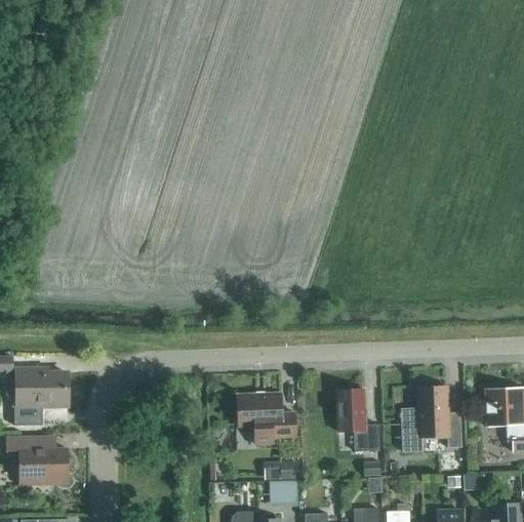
[(0,369),(12,369),(12,355),(0,355),(0,369)]
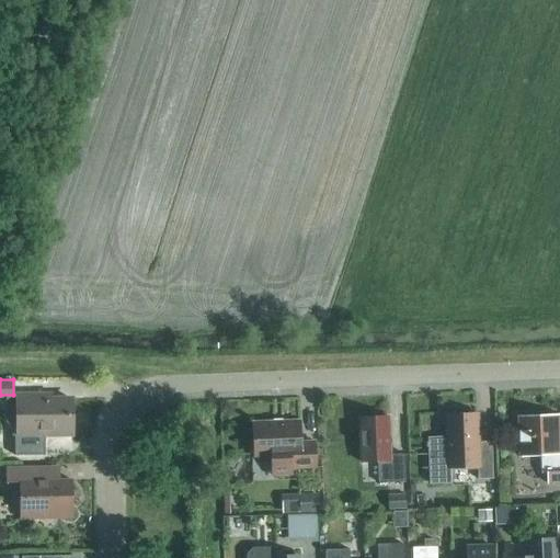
[(40,397),(40,393),(18,393),(19,434),(70,433),(70,444),(71,444),(70,397),(40,397)]
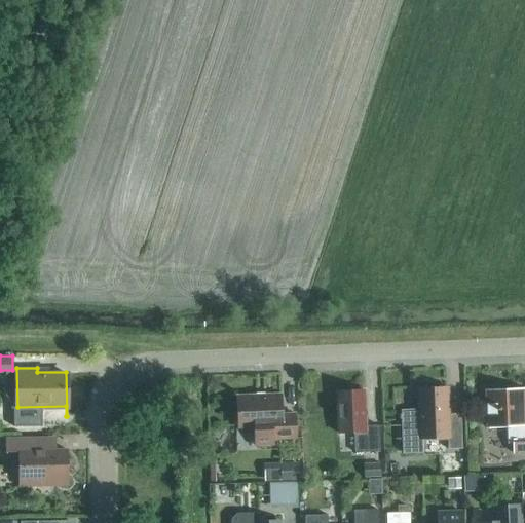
[(448,413),(446,385),(419,386),(419,408),(401,408),(401,413),(399,413),(400,417),(401,417),(402,452),(422,452),(421,437),(448,436),(448,447),(462,447),(461,412),(448,413)]
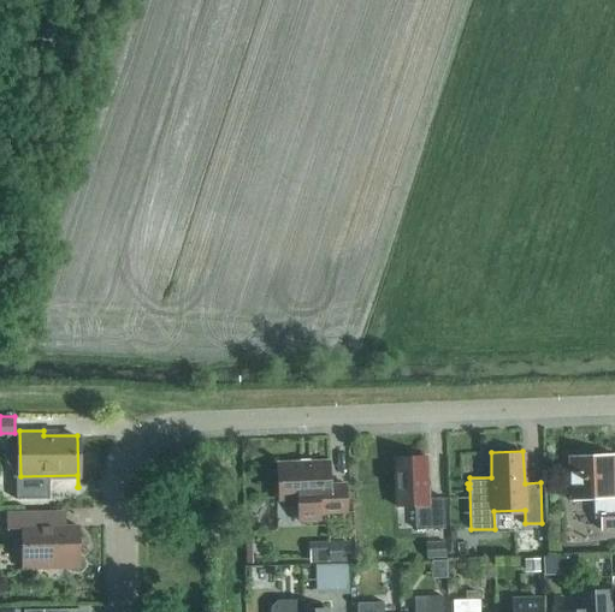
[(614,470),(614,452),(568,455),(571,499),(593,498),(595,517),(599,517),(601,528),(614,527),(614,470)]
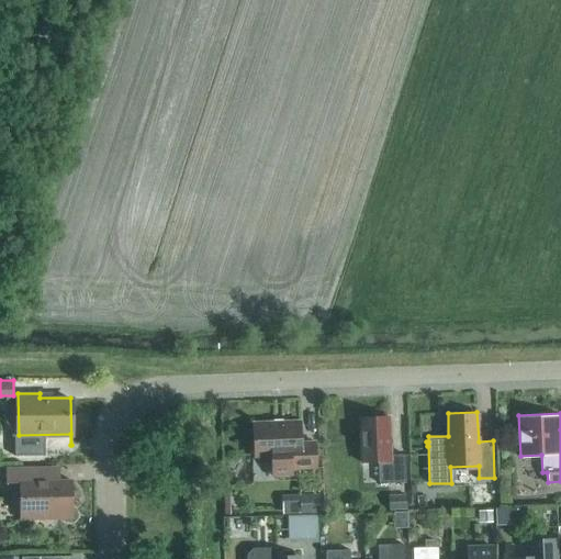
[(405,454),(391,454),(390,415),(359,416),(361,461),(379,460),(380,482),(406,481),(405,454)]
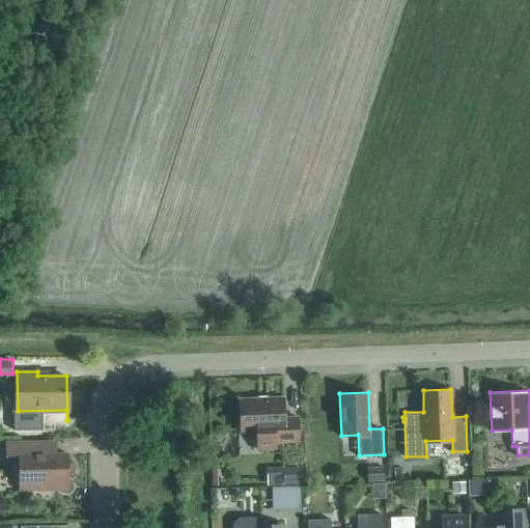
[(284,417),(283,396),(240,398),(241,431),(256,429),(257,449),(277,448),(277,442),(299,441),(298,416),(284,417)]
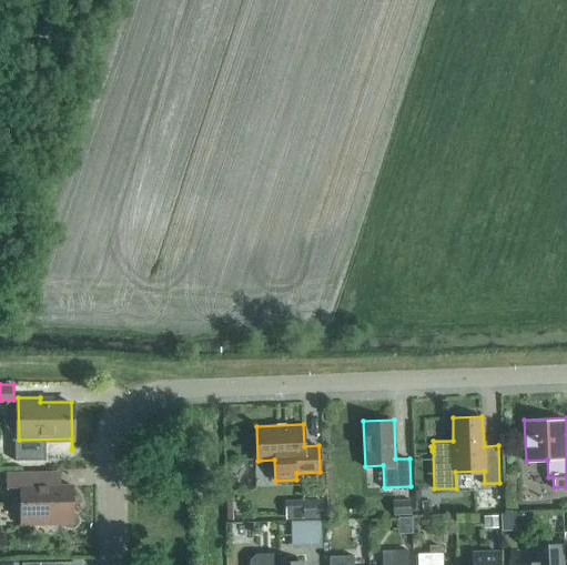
[(33,485),(32,472),(6,472),(7,487),(20,486),(20,523),(73,522),(73,484),(33,485)]
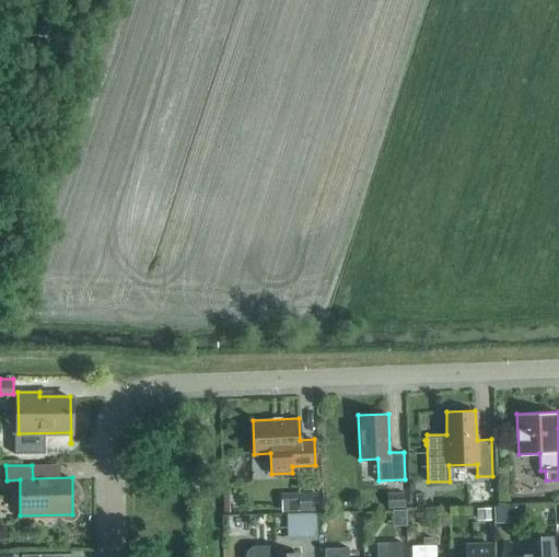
[(501,503),(501,488),(488,488),(488,503),(501,503)]
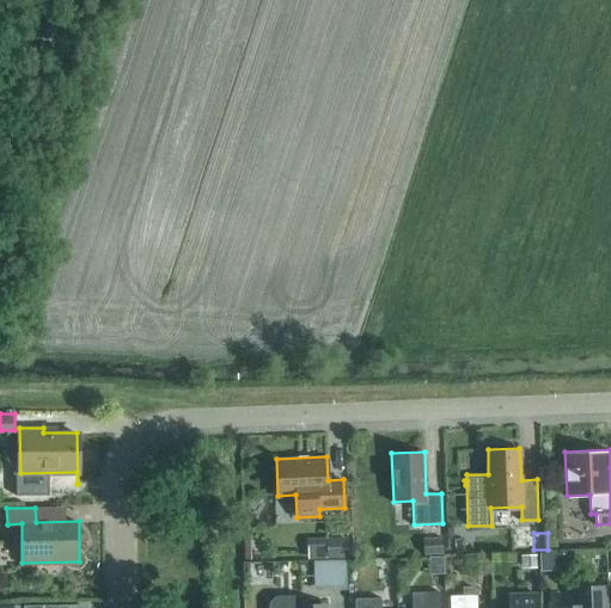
[(328,556),(348,554),(348,534),(327,535),(328,556)]
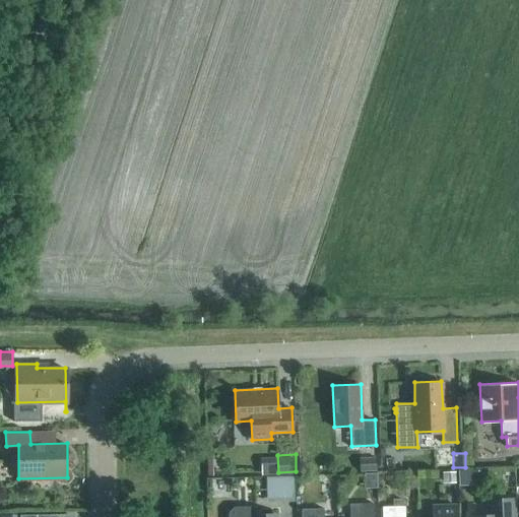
[(361,469),(378,468),(377,455),(361,456),(361,469)]
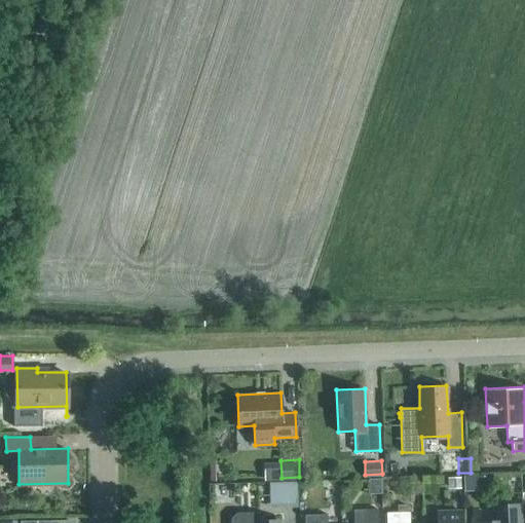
[(465,475),(465,490),(495,489),(494,474),(465,475)]
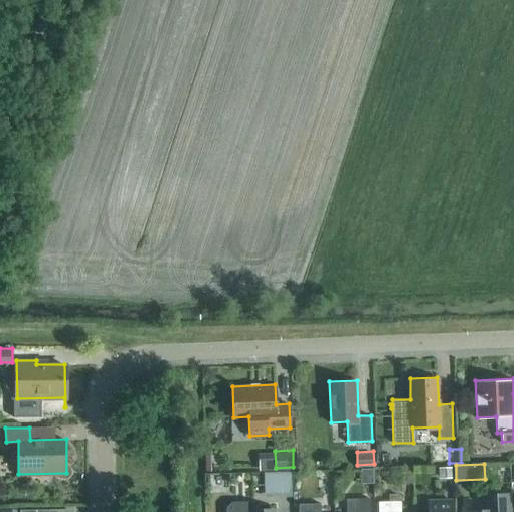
[(453,466),(440,466),(440,477),(453,476),(453,466)]
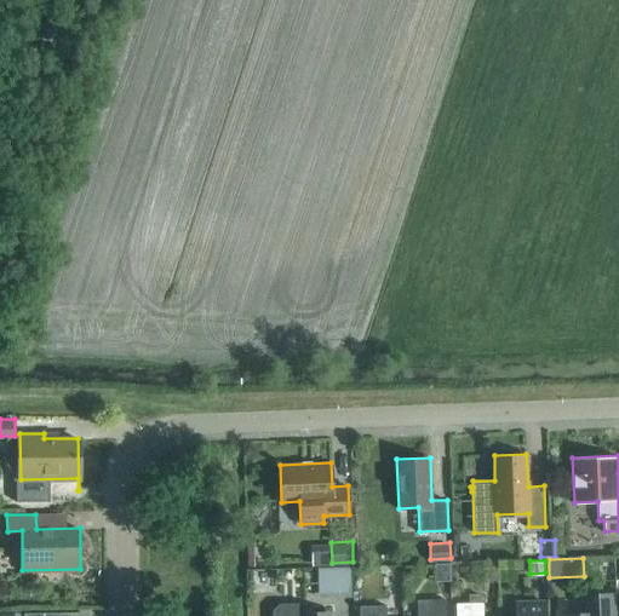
[(319,597),(353,596),(353,566),(319,566),(319,597)]
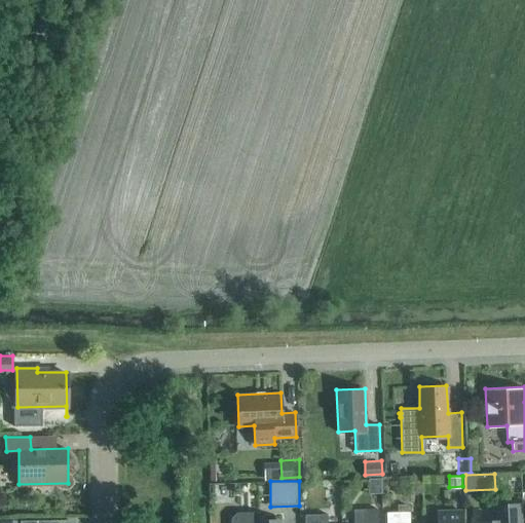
[(475,522),(521,522),(521,503),(493,503),(493,520),(475,521),(475,522)]
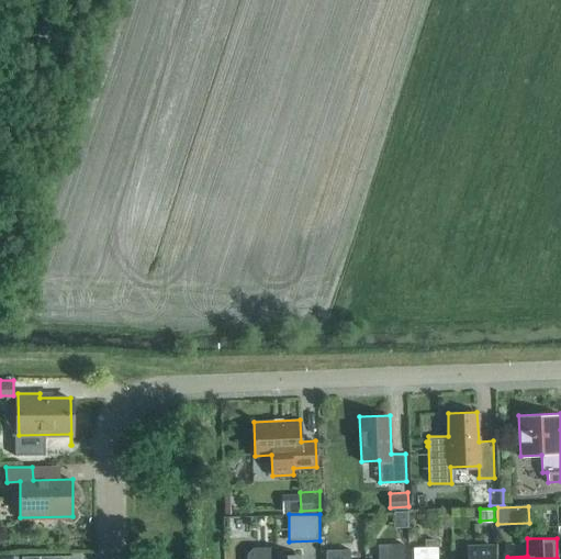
[(403,558),(403,543),(378,544),(378,558),(403,558)]
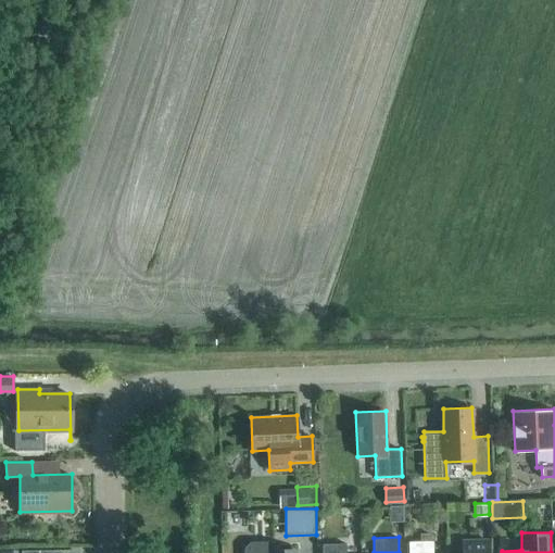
[(486,552),(486,539),(462,539),(462,552),(486,552)]
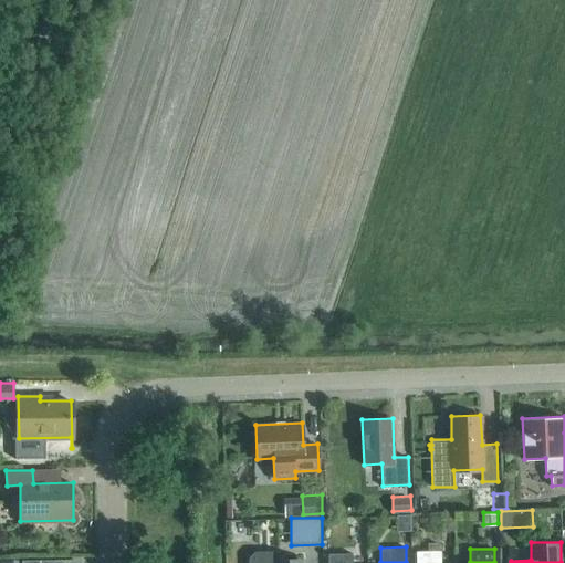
[(280,561),(279,550),(254,551),(249,556),(249,562),(301,562),(302,560),(280,561)]
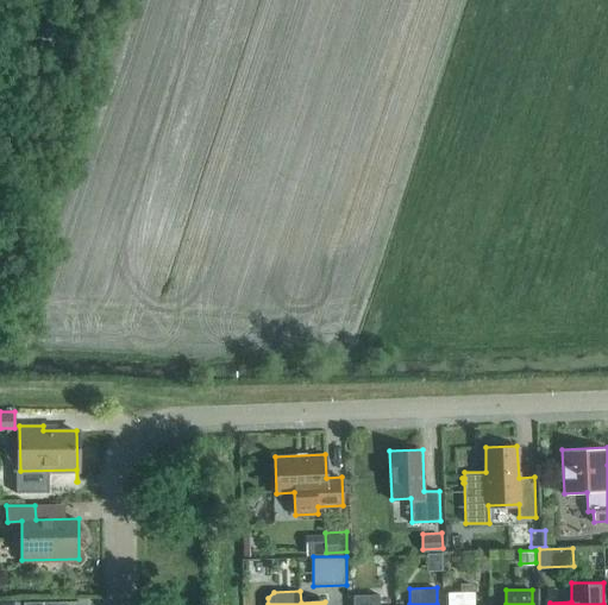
[(474,604),(474,591),(447,592),(447,604),(474,604)]
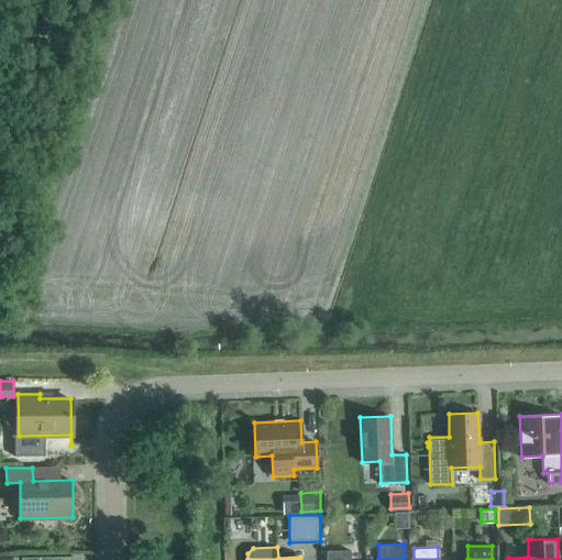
[(350,559),(351,549),(327,550),(326,559),(350,559)]
